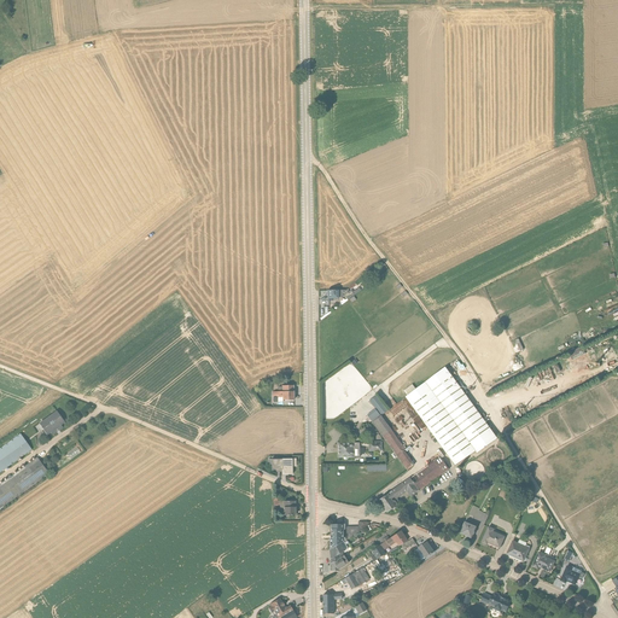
[(327,291),(327,298),(333,299),(333,301),(342,301),(342,297),(345,297),(348,301),(360,291),(359,289),(353,292),(351,291),(348,292),(347,291),(327,291)]
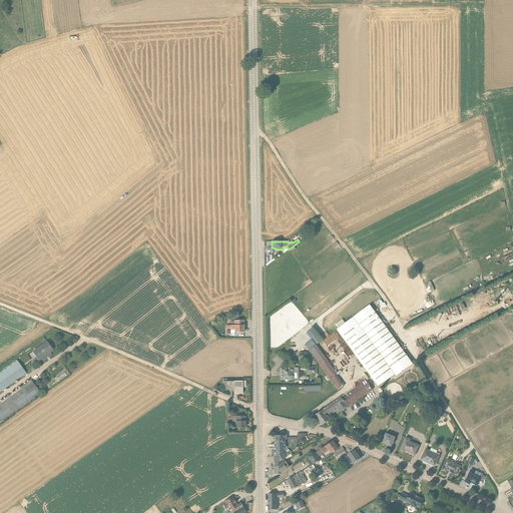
[(473,293),(475,296),(484,291),(482,287),(473,293)]
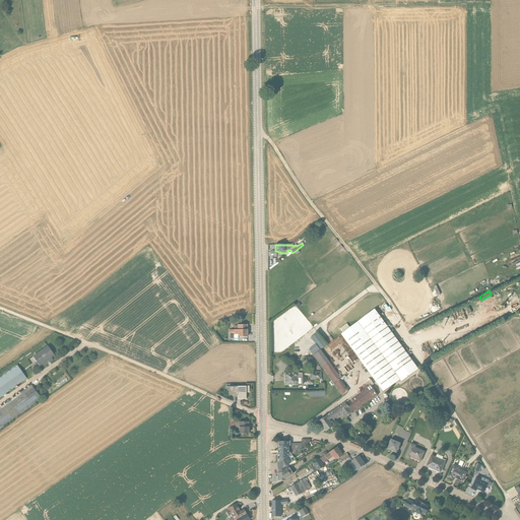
[(510,301),(511,305),(519,303),(518,296),(513,297),(513,301),(510,301)]
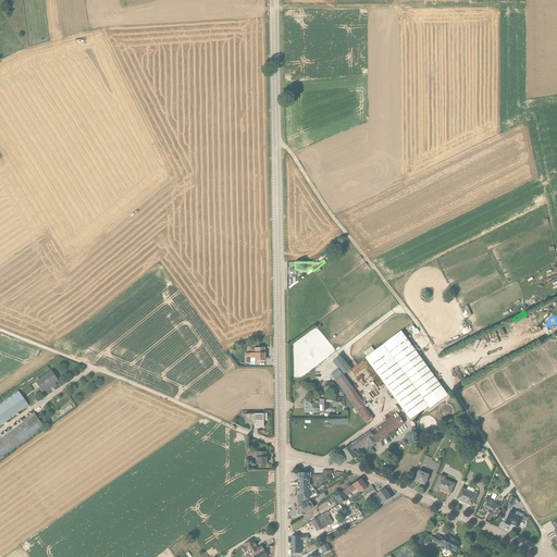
[(448,395),(401,332),(366,357),(364,358),(410,420),(429,407),(430,409),(430,408),(448,395)]
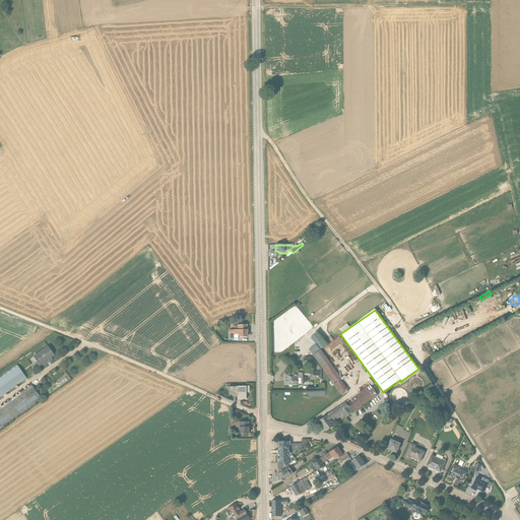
[(230,330),(230,334),(234,334),(234,338),(238,338),(238,337),(247,337),(247,325),(238,325),(238,326),(234,326),(234,330),(230,330)]
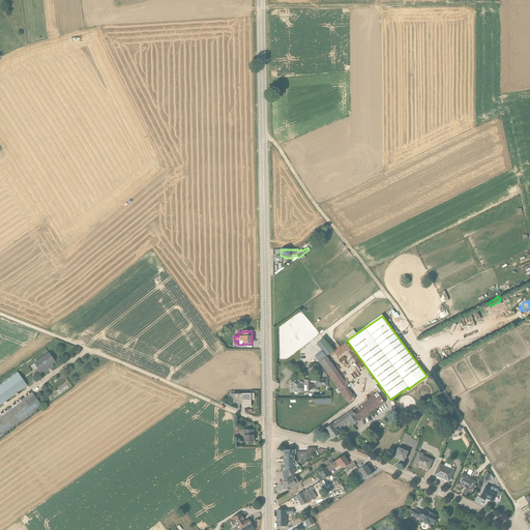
[(332,352),(323,340),(317,344),(322,352),(315,357),(319,362),(326,357),(332,352)]
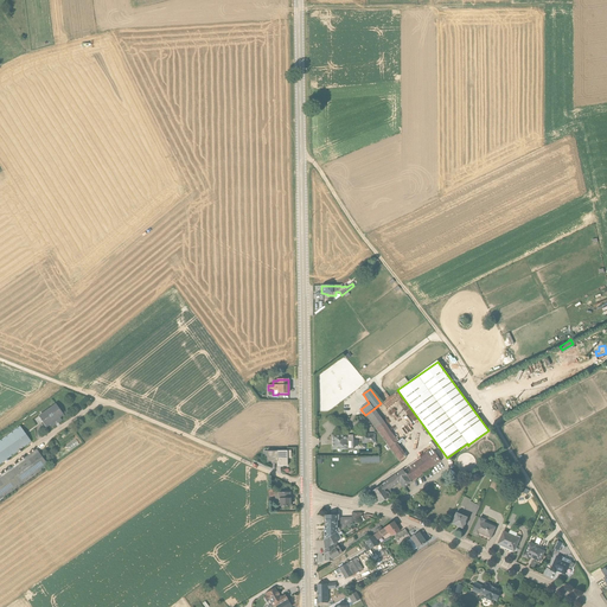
[(42,423),(45,428),(50,426),(52,428),(62,421),(59,417),(63,415),(56,404),(39,417),(43,422),(42,423)]
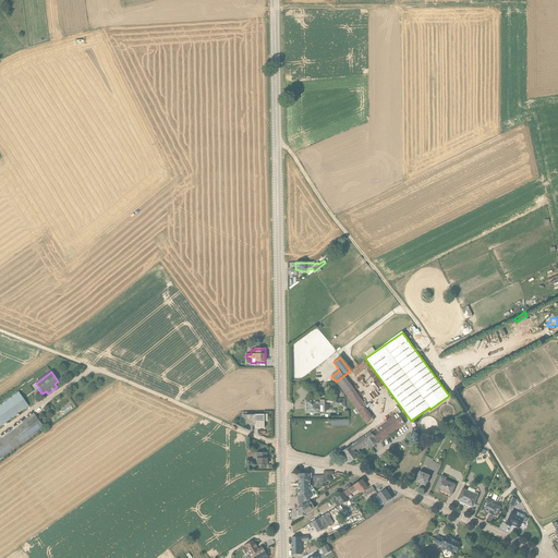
[(367,425),(374,420),(365,407),(366,405),(343,376),(336,381),(367,425)]
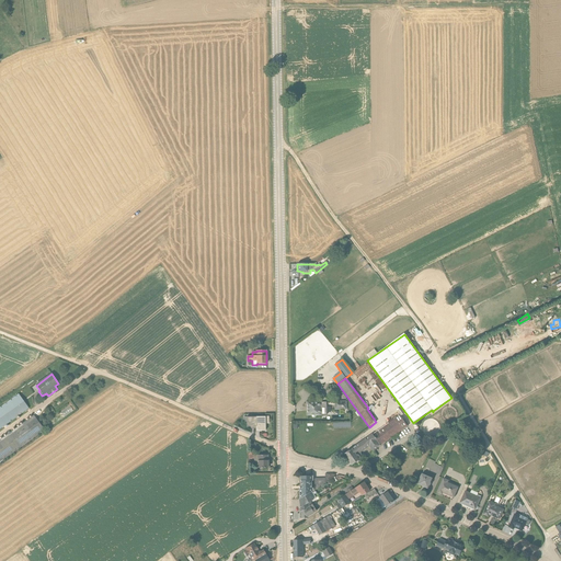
[(0,428),(29,409),(18,395),(0,407),(0,428)]
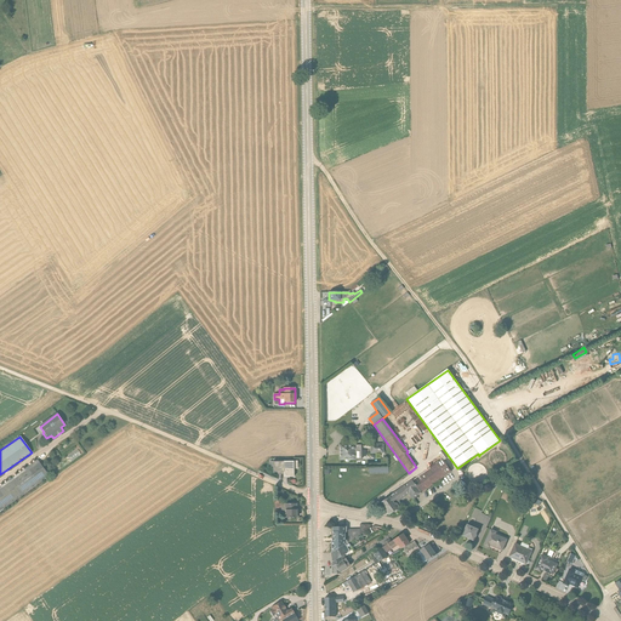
[(370,444),(370,454),(383,454),(383,444),(370,444)]
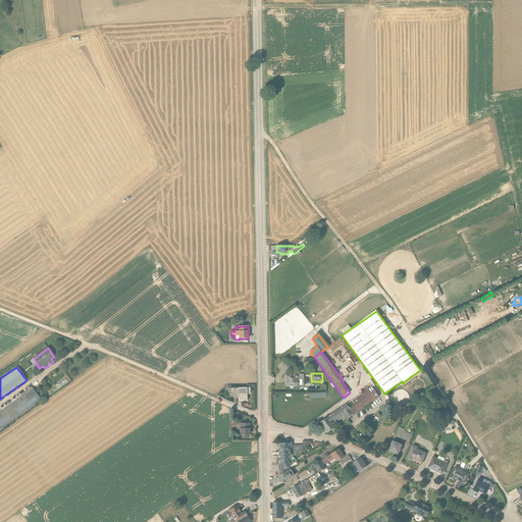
[(285,374),(285,386),(290,386),(291,388),(292,388),(293,388),(294,387),(299,386),(300,387),(302,387),(302,386),(304,386),(304,374),(285,374)]
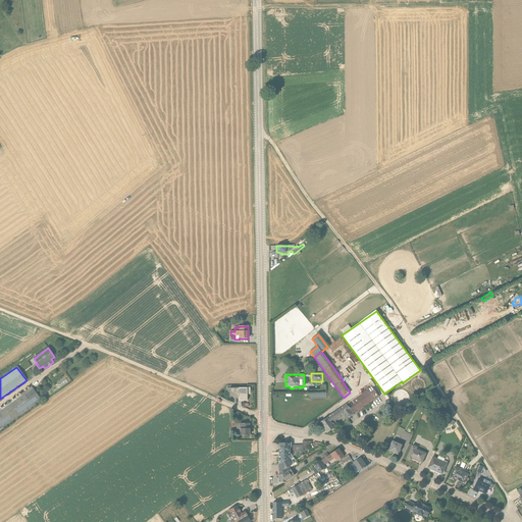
[(351,417),(379,397),(371,385),(361,393),(361,394),(347,404),(319,423),(326,432),(330,430),(331,431),(336,428),(335,426),(337,425),(335,421),(344,415),(347,420),(351,418),(351,417)]
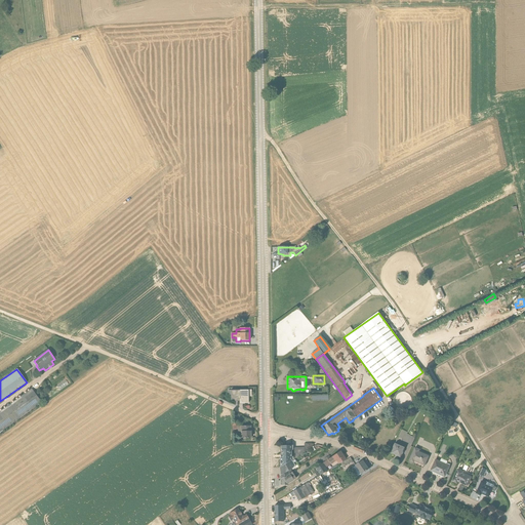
[(0,432),(41,403),(32,389),(9,405),(8,404),(8,403),(4,406),(5,407),(0,411),(0,432)]
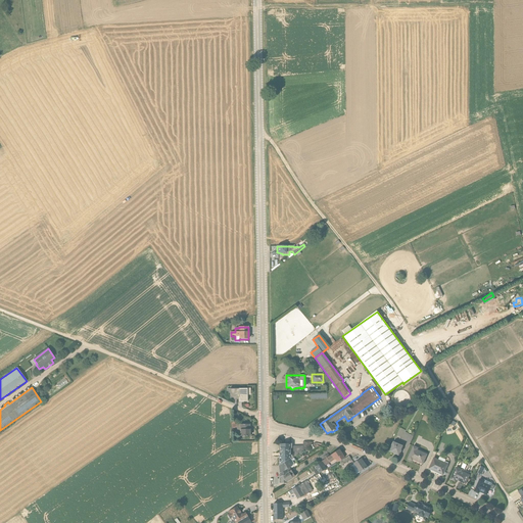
[(234,399),(239,399),(238,389),(227,389),(227,394),(230,393),(230,398),(234,398),(234,399)]
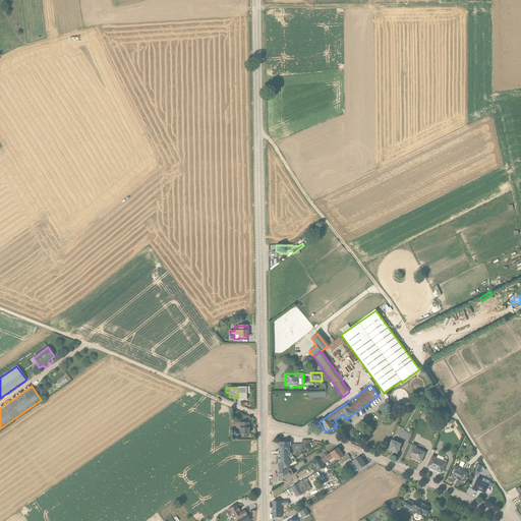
[(238,401),(246,400),(246,388),(237,388),(238,398),(238,401)]
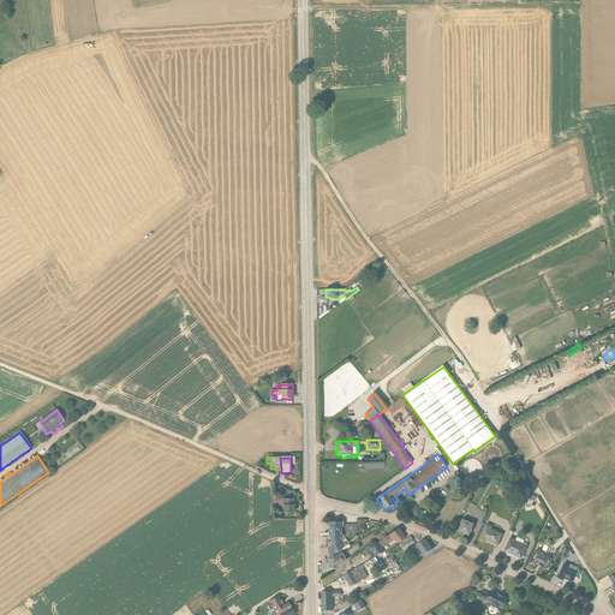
[(281,497),(273,497),(273,503),(278,503),(278,505),(279,505),(279,508),(280,508),(280,513),(294,513),(294,499),(281,500),(281,497)]
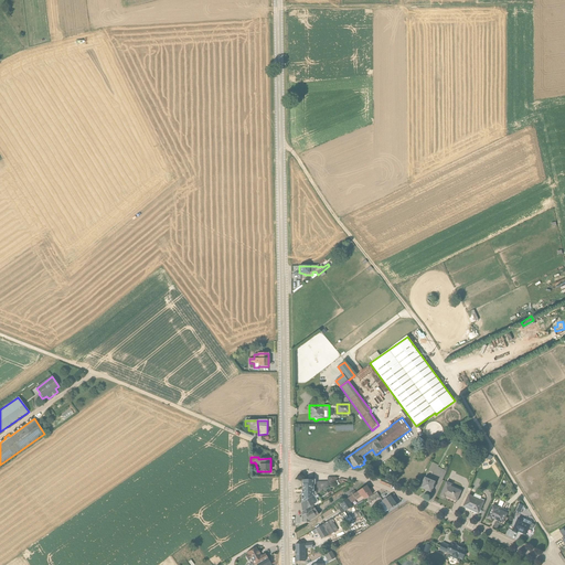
[(420,488),(430,492),(436,480),(432,478),(432,479),(426,477),(426,478),(425,478),(420,488)]
